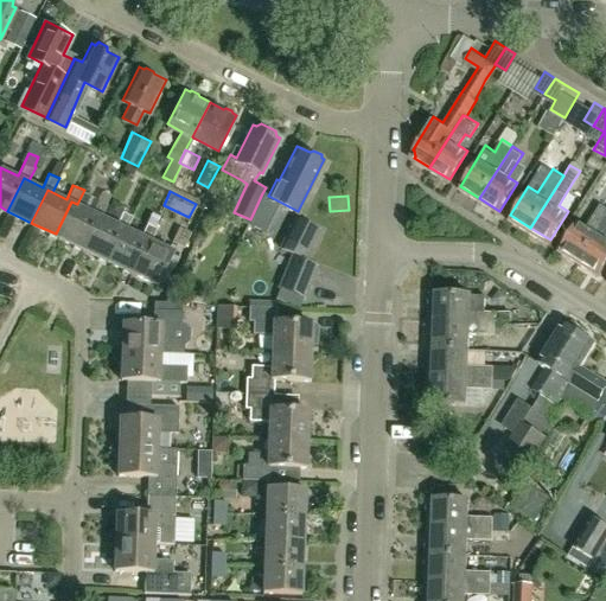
[(101,216),(108,202),(97,197),(90,210),(77,204),(71,202),(56,234),(80,247),(96,213),(101,216)]
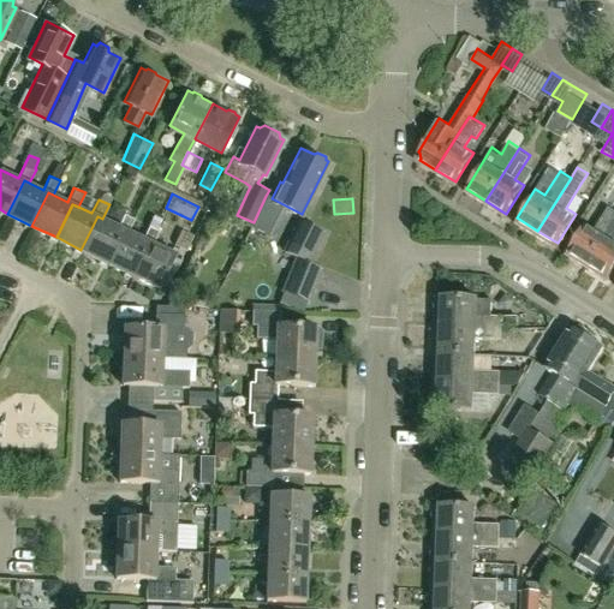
[(567,251),(586,264),(613,221),(613,207),(609,204),(595,230),(585,224),(567,251)]
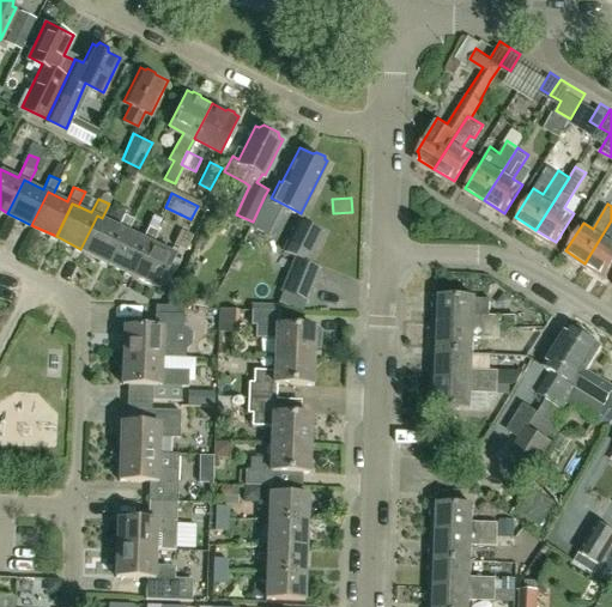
[(127,230),(134,216),(123,211),(116,225),(102,218),(97,216),(80,249),(105,261),(121,228),(127,230)]
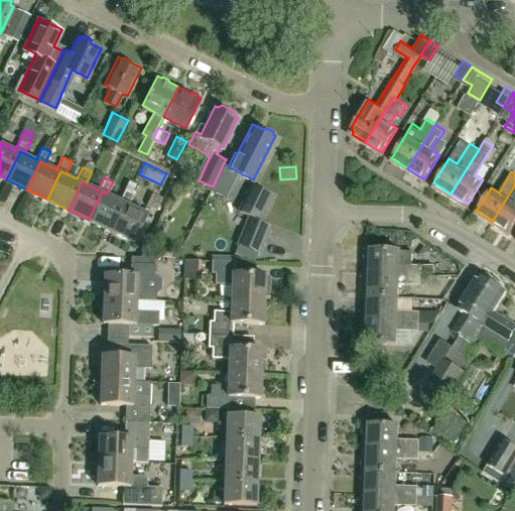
[(270,193),(251,182),(239,208),(258,218),(270,193)]
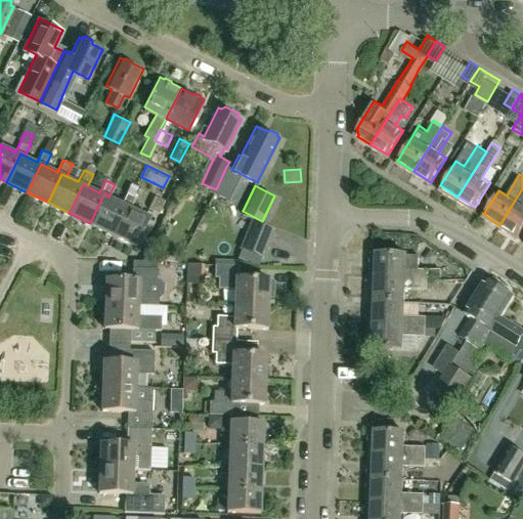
[(522,188),(499,225),(517,235),(522,225),(522,188)]
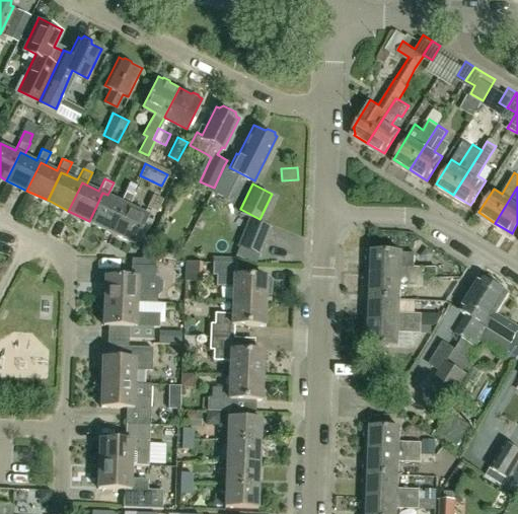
[(128,205),(134,193),(126,189),(120,201),(107,195),(102,193),(89,221),(111,231),(124,203),(128,205)]
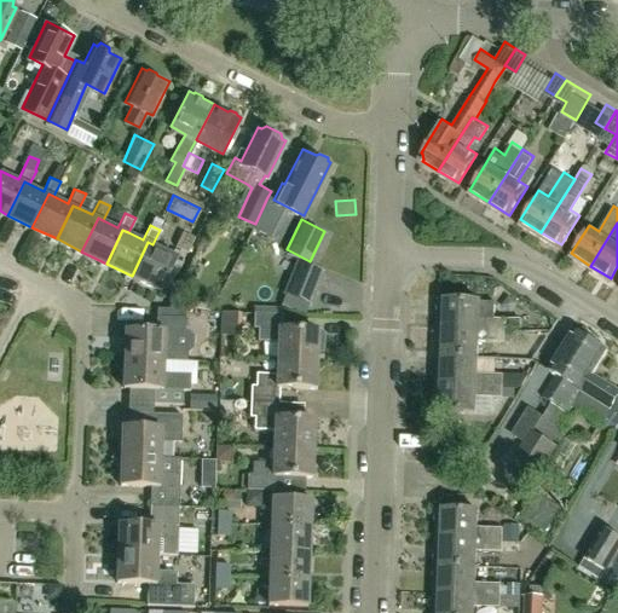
[(179,237),(190,242),(194,235),(183,230),(179,237)]
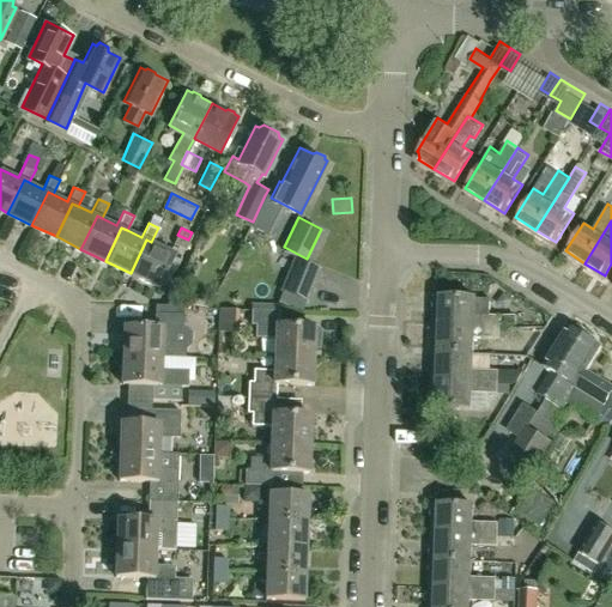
[(188,240),(177,235),(174,241),(185,247),(188,240)]
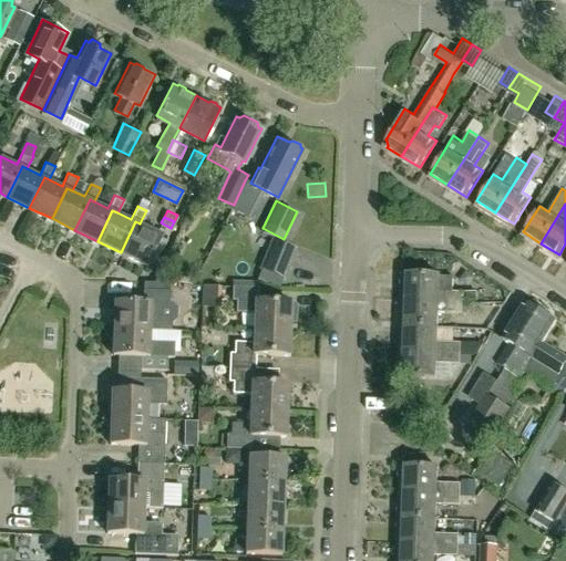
[(156,231),(140,224),(135,221),(121,252),(147,266),(151,257),(156,260),(171,230),(161,226),(156,231)]
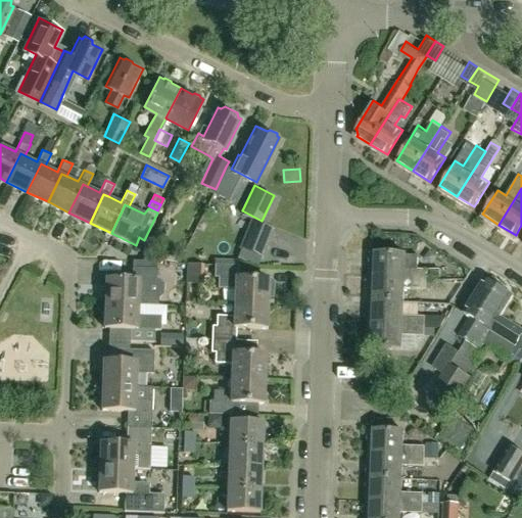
[(274,227),(252,219),(241,245),(263,254),(274,227)]
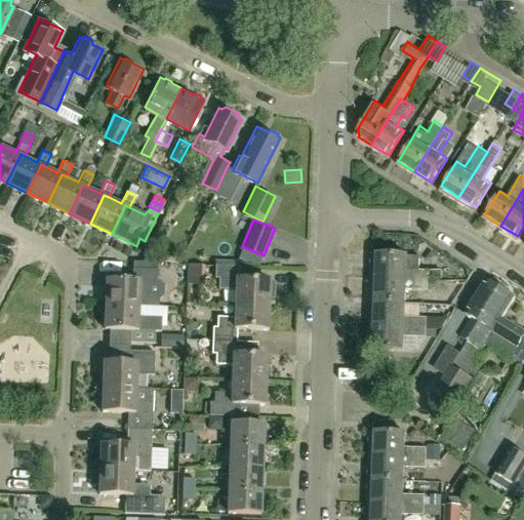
[(373,251),(372,275),(429,278),(429,276),(443,275),(442,267),(430,268),(419,267),(420,253),(373,251)]
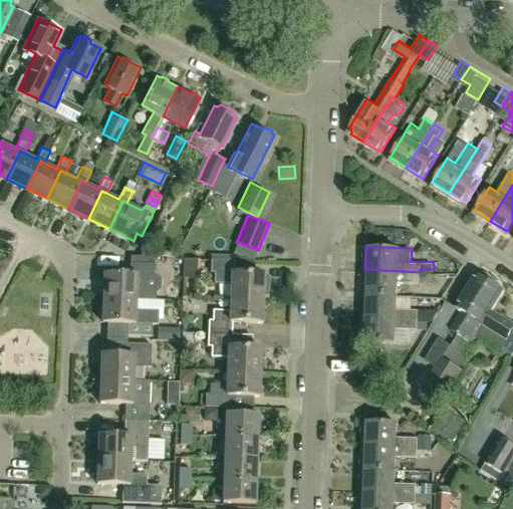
[(198,257),(184,257),(184,277),(198,277),(198,257)]
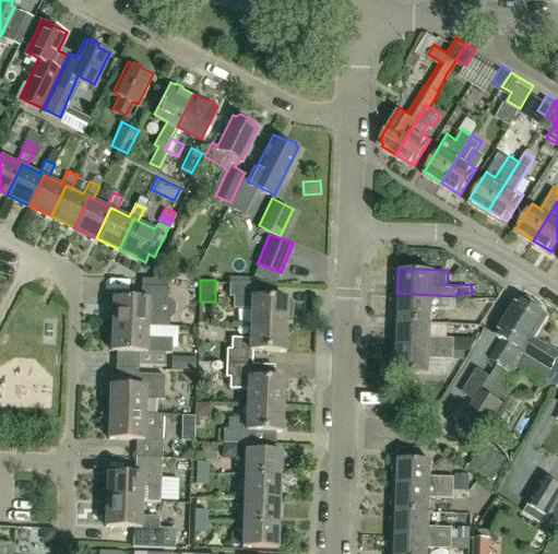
[(250,306),(250,320),(285,321),(286,315),(291,313),(291,297),(286,295),(253,294),(254,282),(229,281),(228,294),(233,294),(233,305),(250,306)]
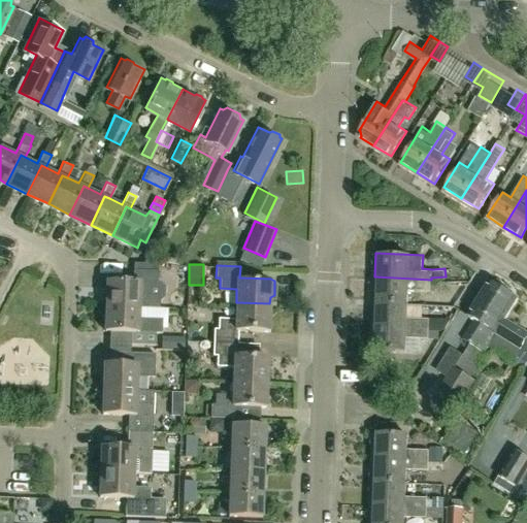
[(106,279),(105,303),(138,304),(139,291),(145,291),(145,294),(151,298),(160,298),(166,294),(166,284),(162,279),(158,279),(158,269),(133,268),(132,280),(106,279)]
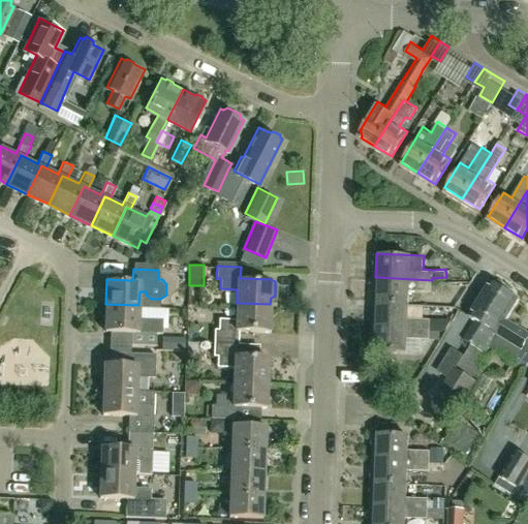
[(431,290),(432,280),(375,277),(374,302),(409,303),(409,289),(431,290)]
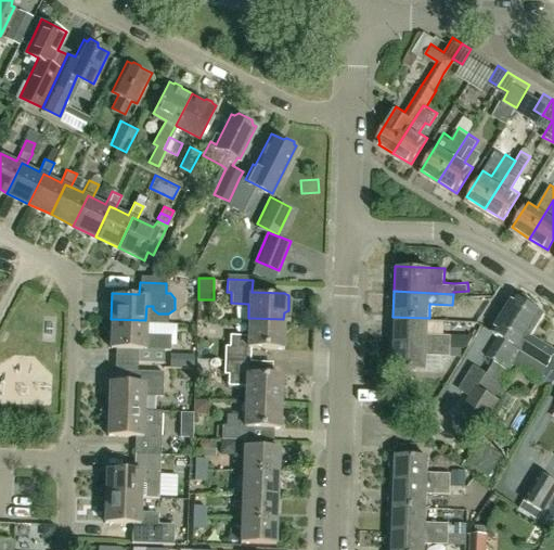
[(511,368),(523,348),(548,363),(538,380),(549,386),(553,379),(553,346),(531,333),(545,311),(515,293),(492,329),(500,333),(488,353),(494,357),(481,379),(489,384),(502,362),(511,368)]
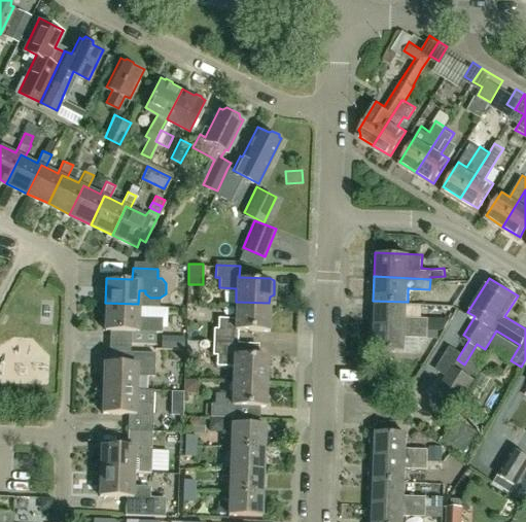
[(407,316),(408,302),(373,301),(372,324),(428,326),(428,324),(429,317),(407,316)]
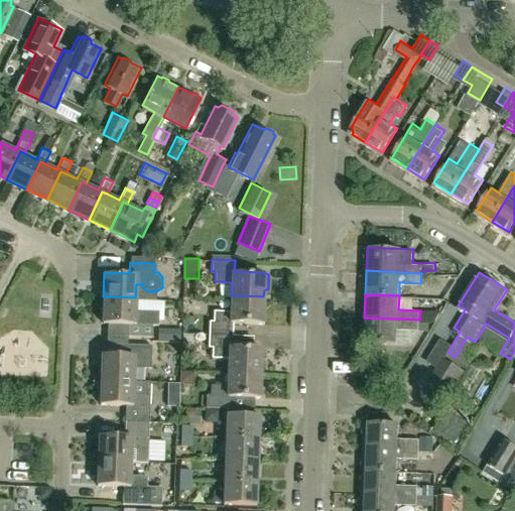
[(209,318),(209,332),(232,333),(233,320),(262,321),(263,296),(231,295),(230,308),(214,308),(214,318),(209,318)]
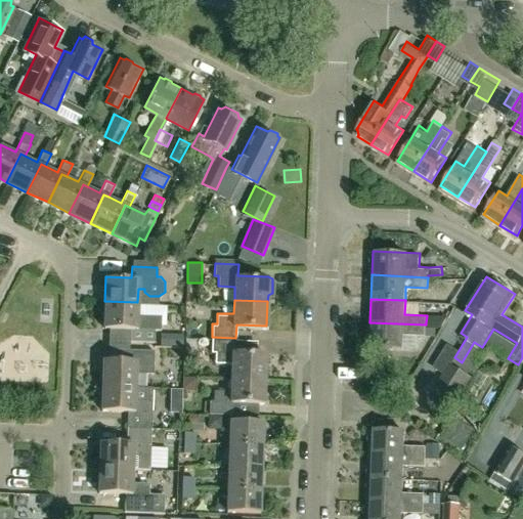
[(137,302),(104,301),(103,326),(129,327),(129,340),(155,341),(155,327),(162,328),(163,313),(137,312),(137,302)]
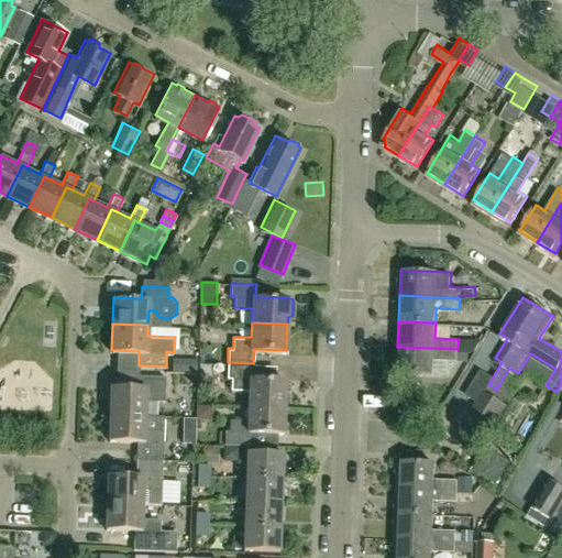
[(458,347),(458,349),(474,350),(481,340),(459,339),(458,347)]
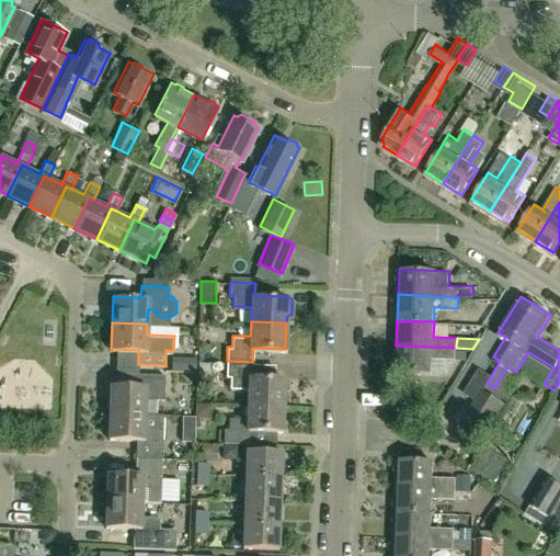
[(456,348),(396,345),(395,371),(432,373),(433,358),(456,359),(456,348)]
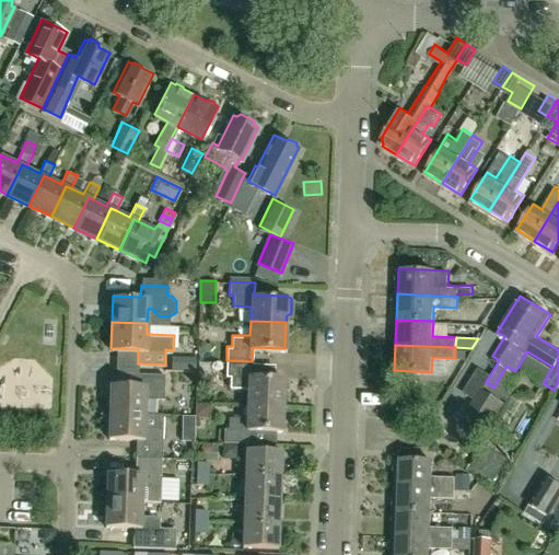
[(195,370),(196,357),(172,356),(171,369),(195,370)]
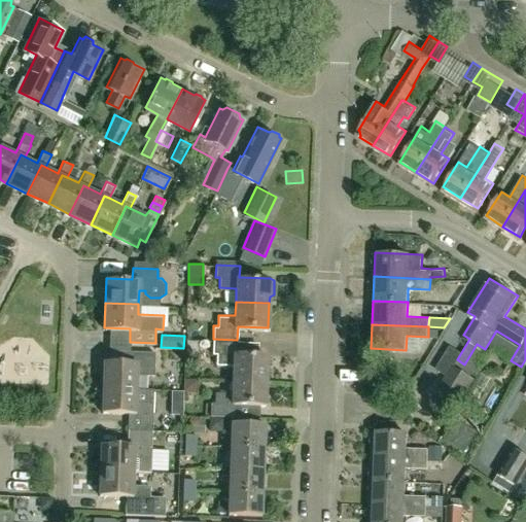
[(188,338),(187,349),(198,349),(198,339),(188,338)]
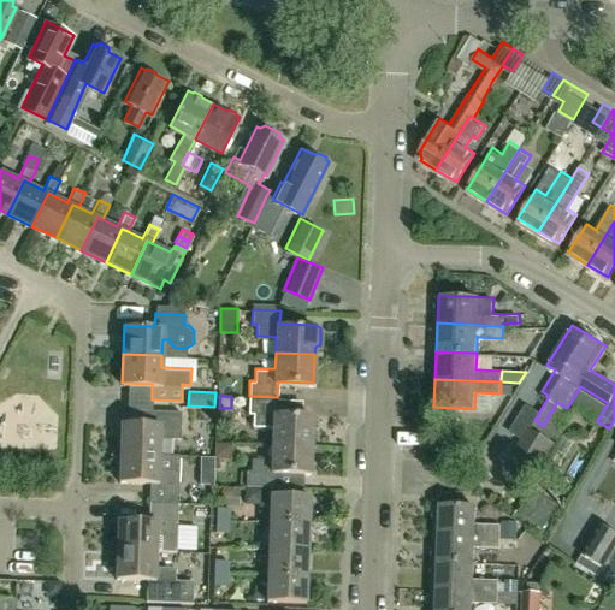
[(277,397),(249,396),(248,412),(254,413),(253,425),(273,425),(272,440),(311,443),(312,414),(277,413),(277,397)]
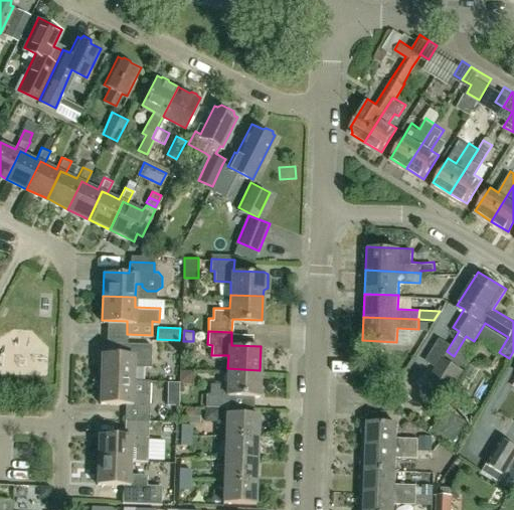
[(101,353),(100,377),(132,378),(133,365),(150,366),(151,343),(127,342),(126,354),(101,353)]
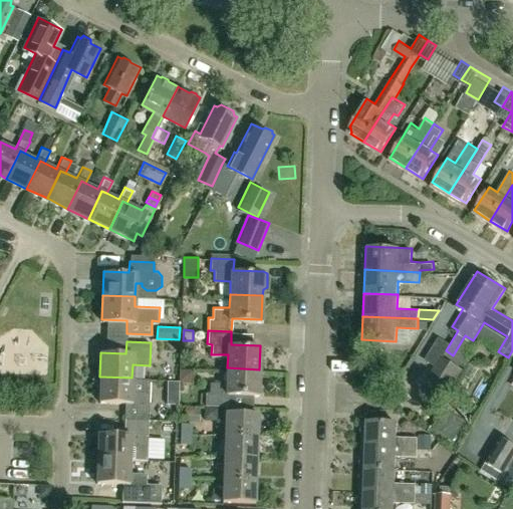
[(444,396),(462,366),(443,354),(425,384),(444,396)]
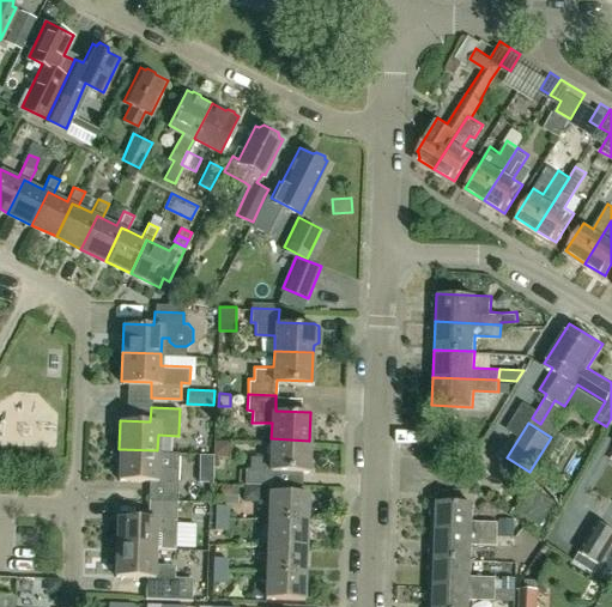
[(573,463),(589,451),(579,437),(562,448),(573,463)]
